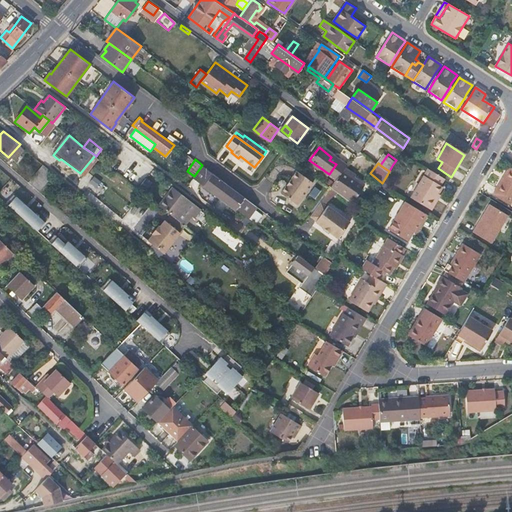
[(28,181),(39,190),(46,180),(45,179),(52,171),(43,164),(28,181)]
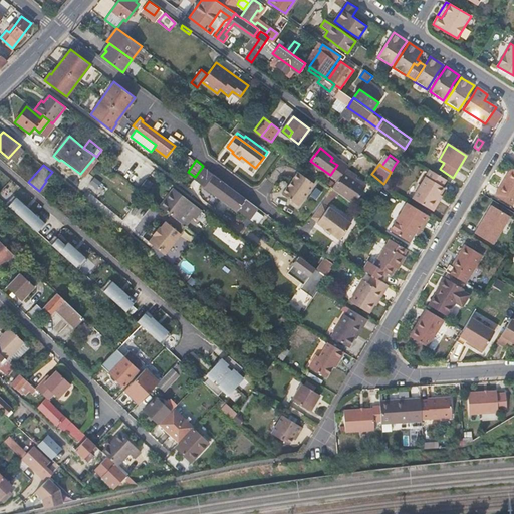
[(195,177),(194,178),(219,198),(229,185),(203,166),(195,177)]
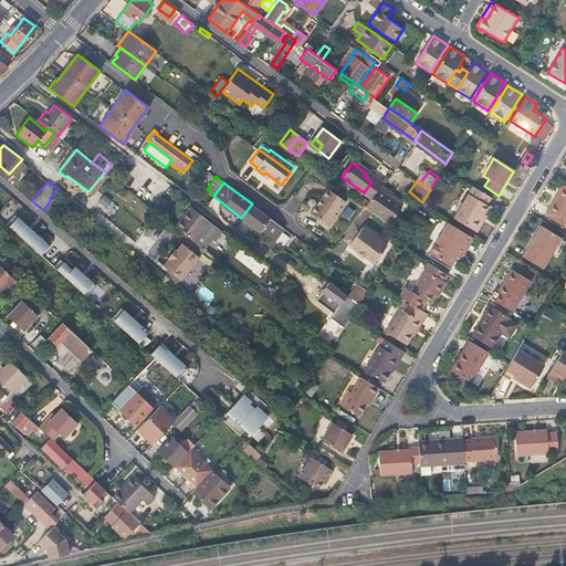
[(384,184),(380,188),(391,196),(394,191),(384,184)]
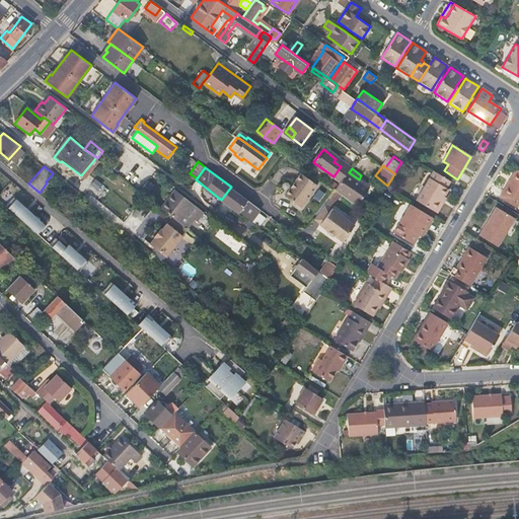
[(518,169),(517,168),(500,197),(517,207),(518,202),(518,169)]
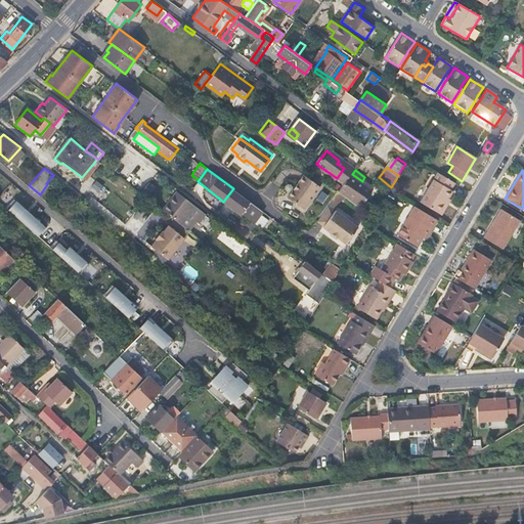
[(450,188),(455,182),(439,172),(422,202),(441,213),(447,204),(445,202),(449,197),(452,190),(450,188)]
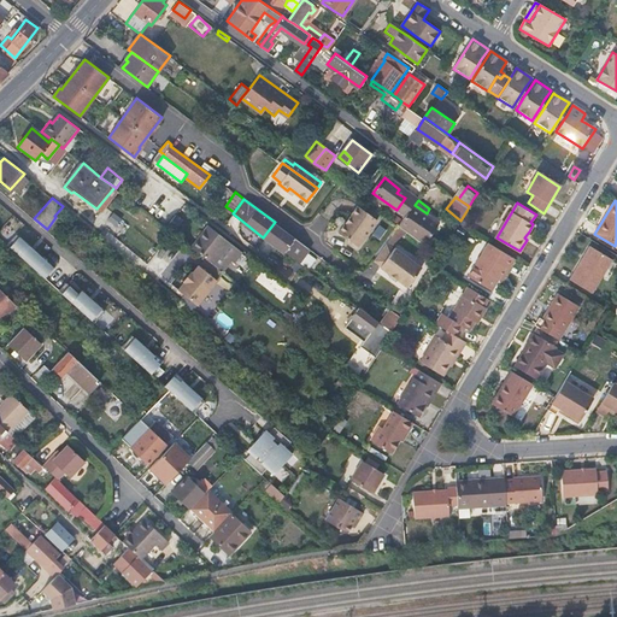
[(415,205),(415,204),(399,225),(424,244),(439,223),(427,213),(415,205)]
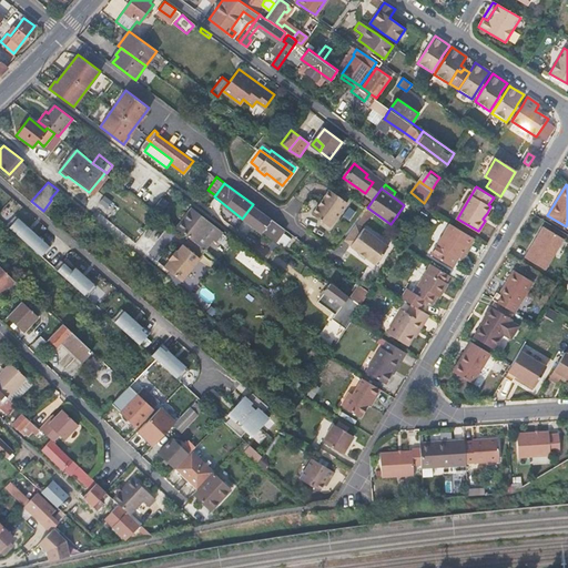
[(330,189),(324,196),(336,205),(341,210),(346,202),(330,189)]
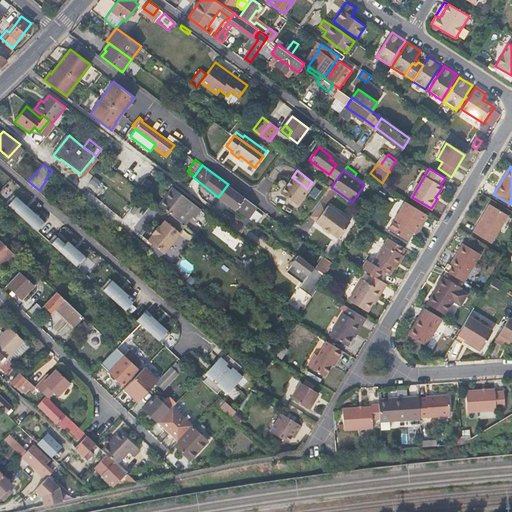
[(89,185),(99,190),(103,182),(93,177),(89,185)]
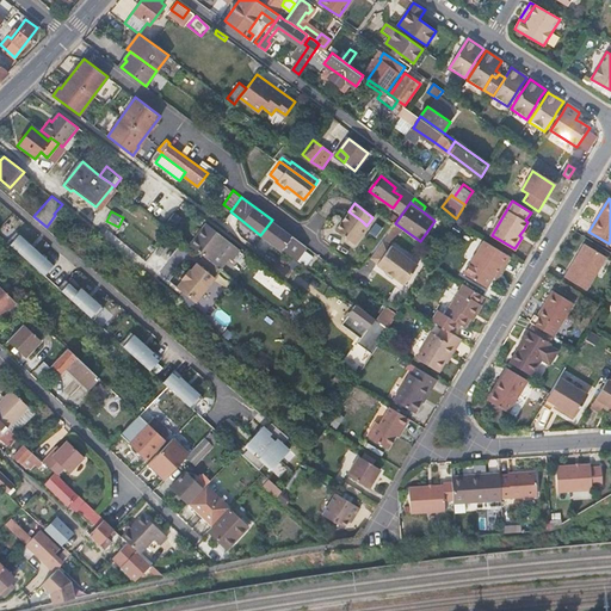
[(174,211),(166,223),(172,228),(180,217),(174,211)]
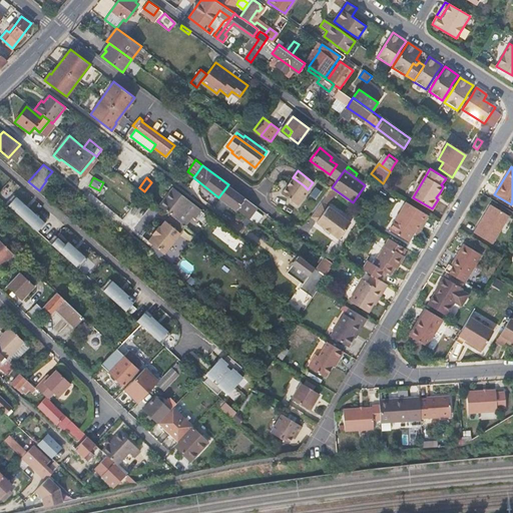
[(293,177),(283,190),(298,202),(308,189),(304,185),(293,177)]
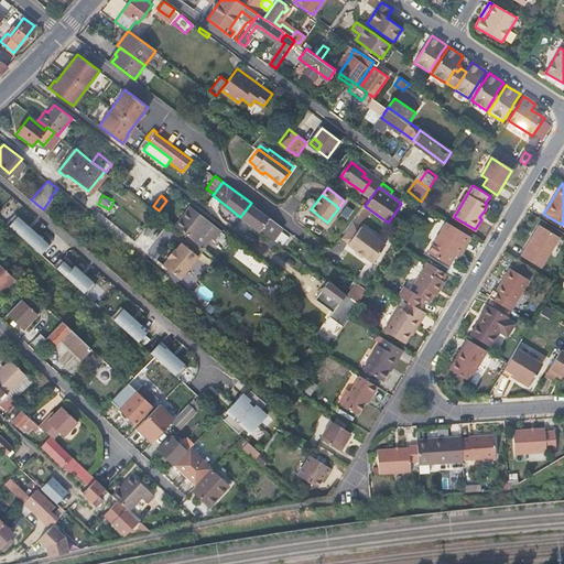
[(262,227),(275,237),(283,227),(262,212),(251,203),(240,217),(258,231),(260,229),(262,227)]
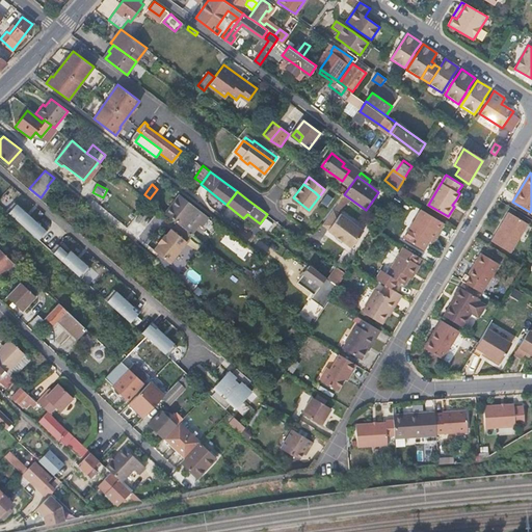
[(177,196),(164,212),(183,225),(192,233),(201,222),(204,223),(212,213),(200,204),(184,193),(180,200),(177,196)]
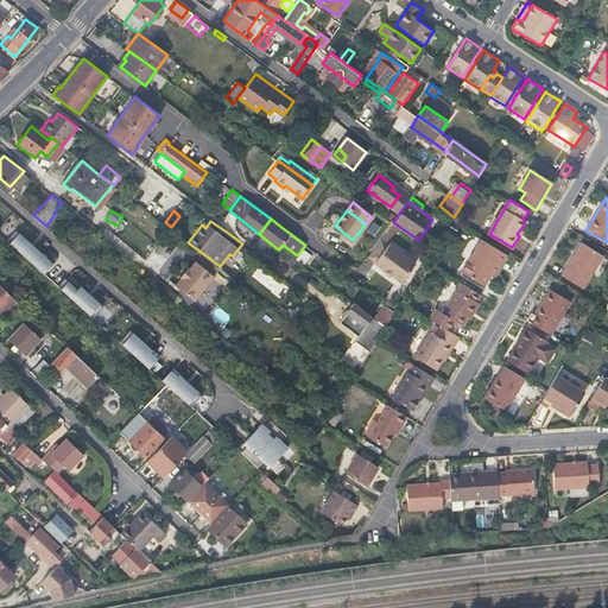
[(353,240),(335,226),(334,227),(353,241),(353,240)]
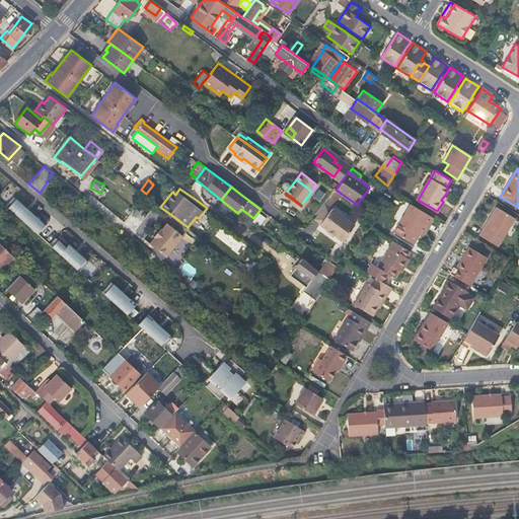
[(33,214),(12,195),(5,204),(33,229),(42,220),(34,213),(33,214)]
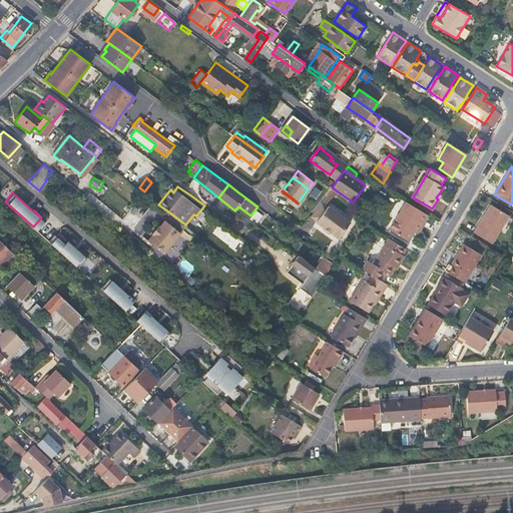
[(341,234),(351,221),(329,204),(328,205),(321,201),(313,213),(341,234)]
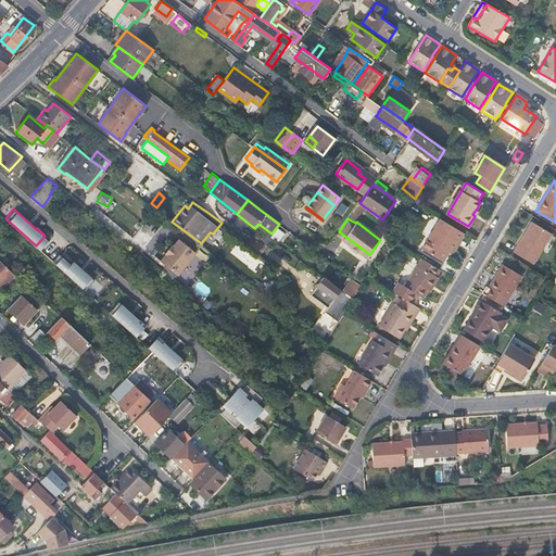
[(457,245),(465,234),(440,218),(421,248),(444,262),(450,251),(455,242),(457,245)]
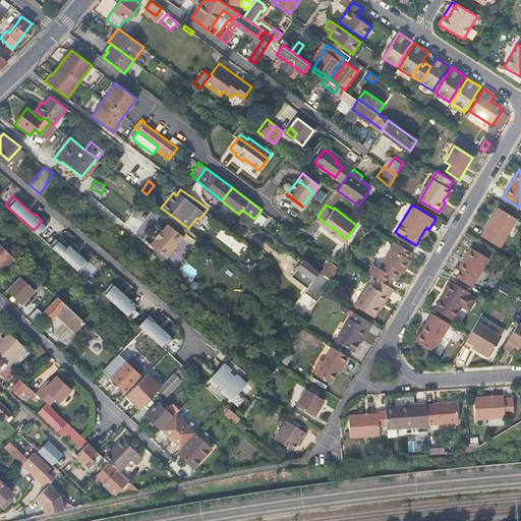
[(501,245),(517,218),(499,207),(482,234),(501,245)]
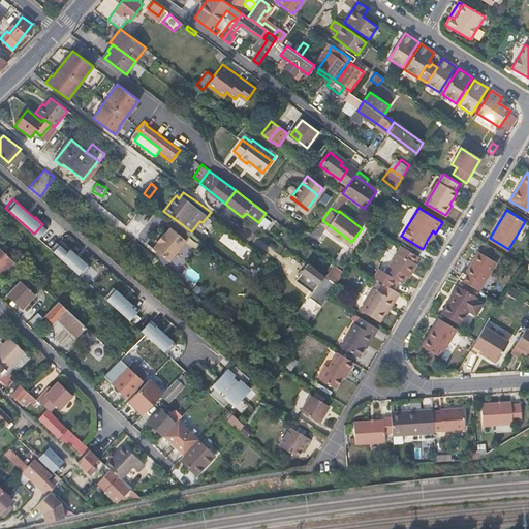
[(245,216),(256,224),(258,222),(246,213),(244,215),(245,216)]
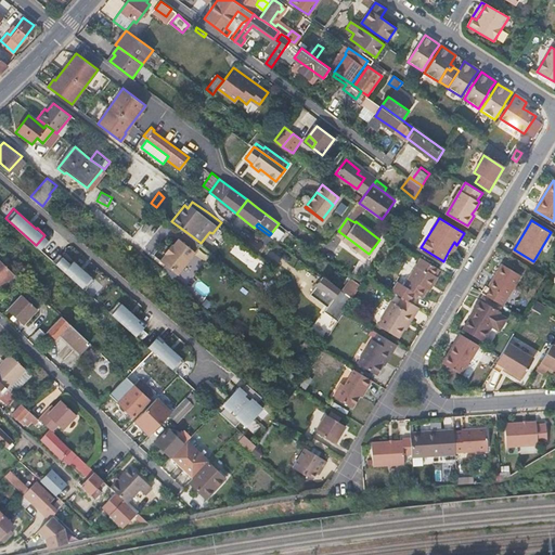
[(133,243),(143,246),(147,233),(137,231),(133,243)]
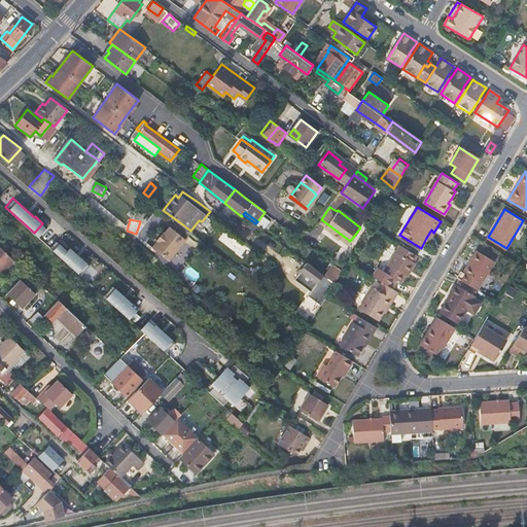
[(350,241),(321,219),(319,221),(325,225),(324,226),(348,244),(350,241)]
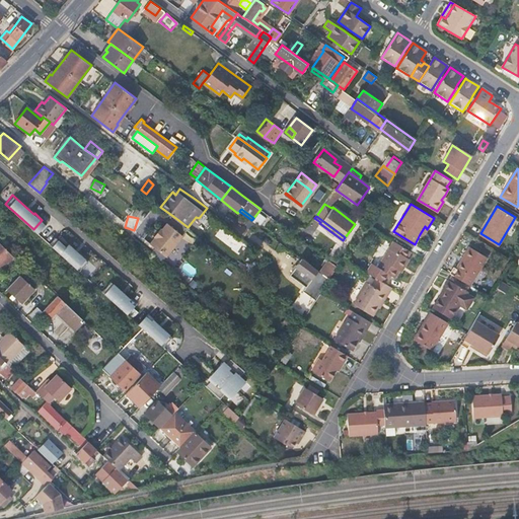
[(155,236),(150,242),(166,255),(182,234),(165,221),(160,228),(159,227),(154,235),(155,236)]
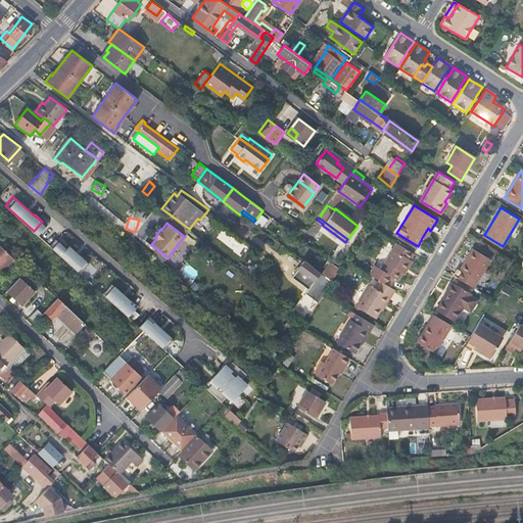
[(84,257),(64,240),(55,250),(83,274),(92,264),(84,257)]
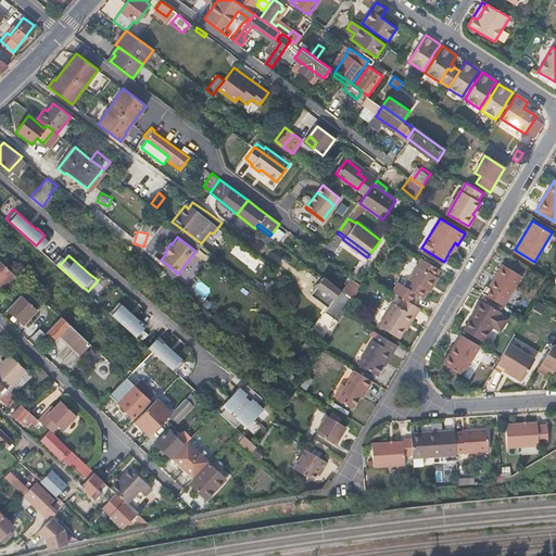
[(436,275),(440,268),(421,256),(404,285),(399,281),(392,291),(405,299),(412,302),(417,293),(422,297),(428,288),(431,281),(433,283),(438,276),(436,275)]
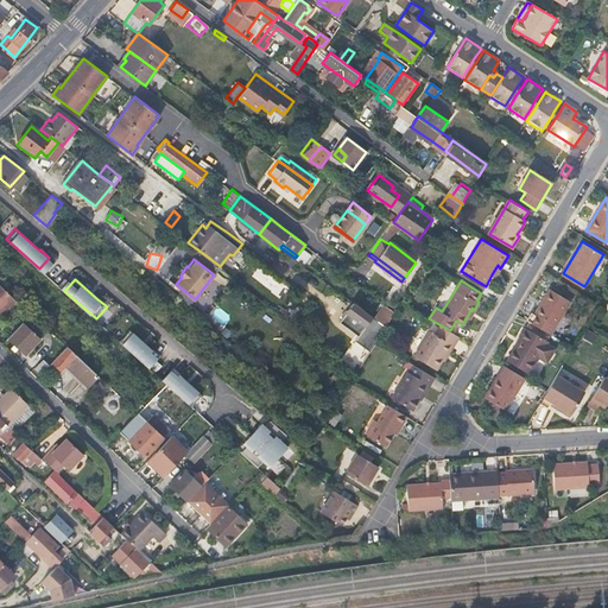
[(0,312),(12,302),(14,299),(0,286),(0,312)]
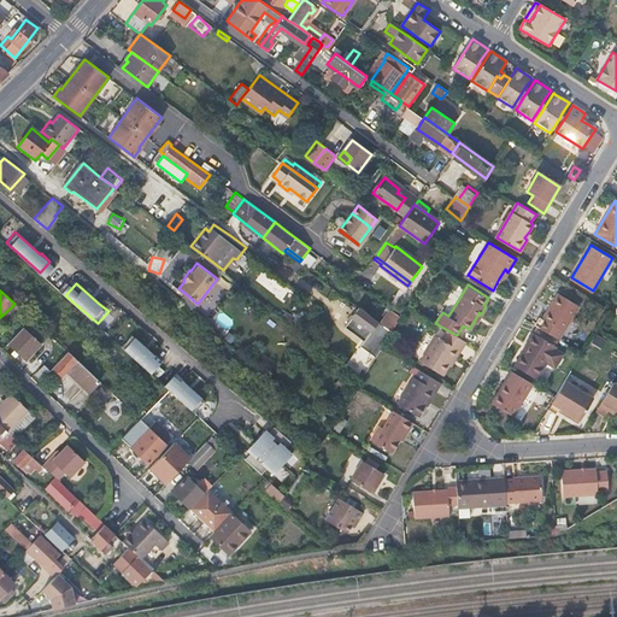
[(539,325),(560,339),(581,304),(558,292),(544,318),(539,325)]
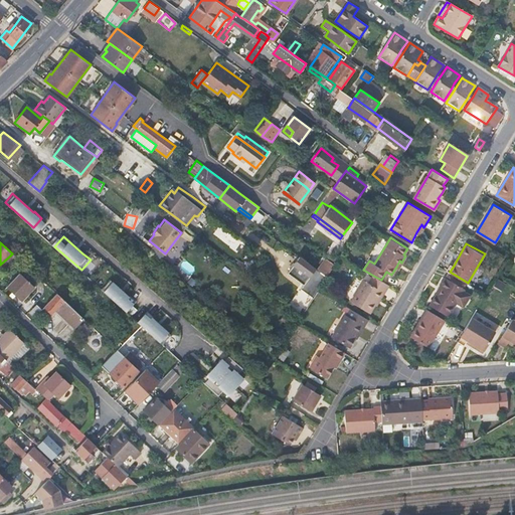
[(318,269),(327,276),(335,264),(319,251),(316,255),(323,262),(318,269)]
